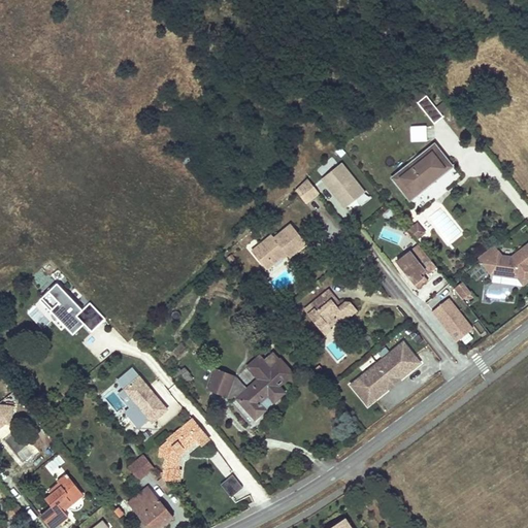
[(433,125),(437,122),(441,119),(425,97),(418,103),(433,125)]
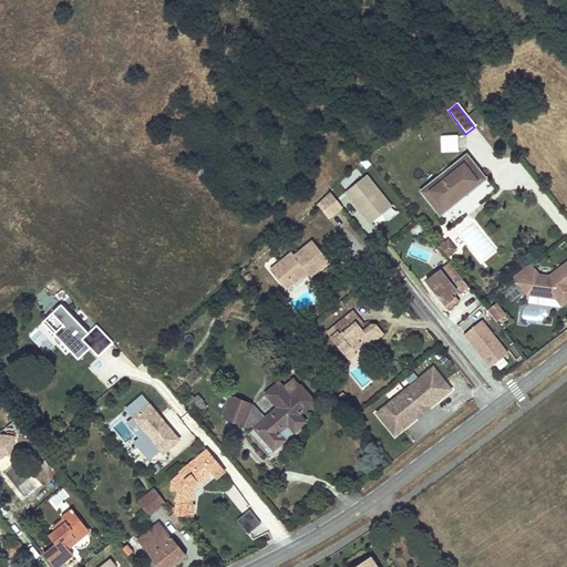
[(441,153),(459,153),(459,136),(441,136),(441,153)]
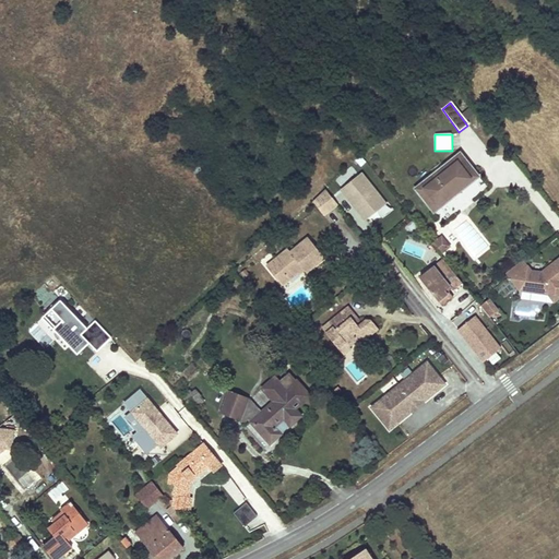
[(432,213),(464,187),(477,177),(460,154),(447,165),(414,190),(423,201),(432,213)]
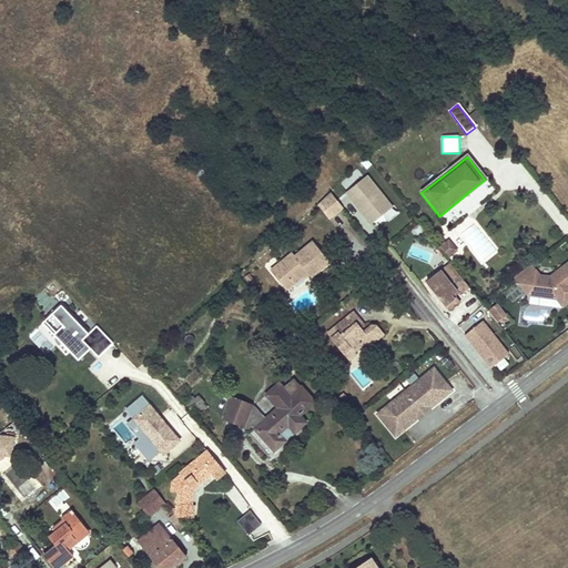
[(365,176),(345,192),(369,222),(388,206),(365,176)]
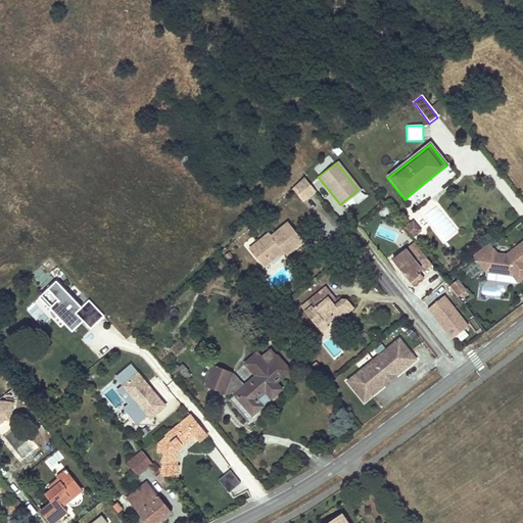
[(437,176),(442,184),(455,176),(449,168),(437,176)]
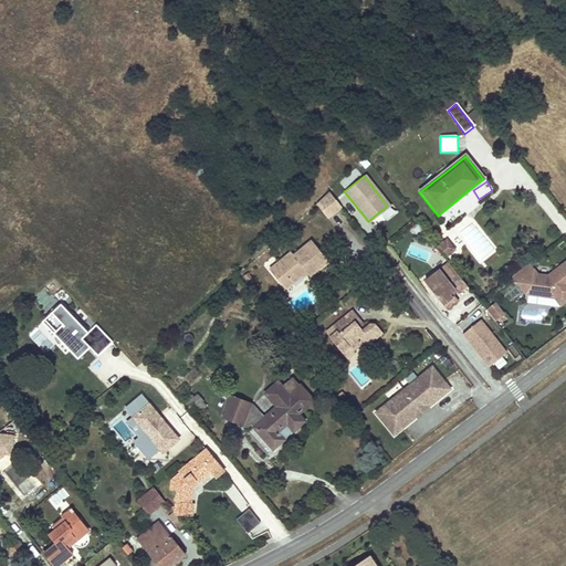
[(326,217),(339,207),(328,192),(315,203),(326,217)]
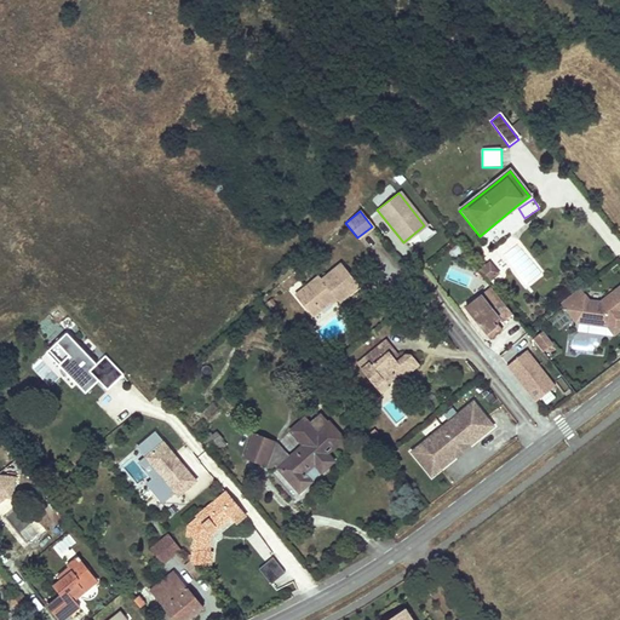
[(491,245),(509,231),(503,223),(484,236),(491,245)]
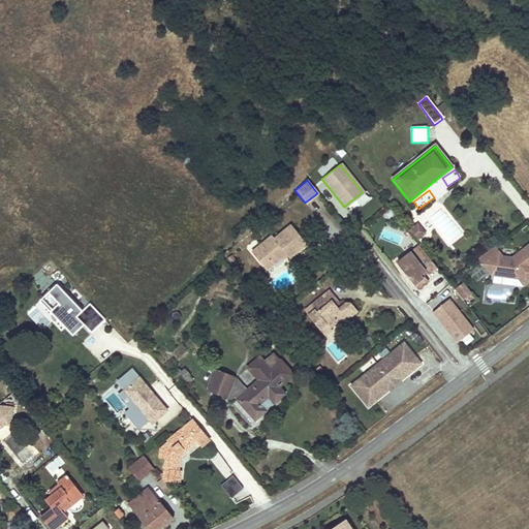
[(270,235),(250,251),(259,262),(266,257),(272,265),(285,254),(288,257),(306,243),(289,224),(273,238),(270,235)]
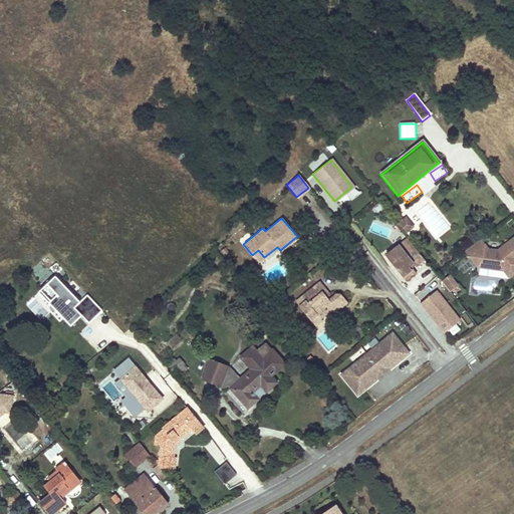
[(403,220),(410,229),(413,226),(406,218),(403,220)]
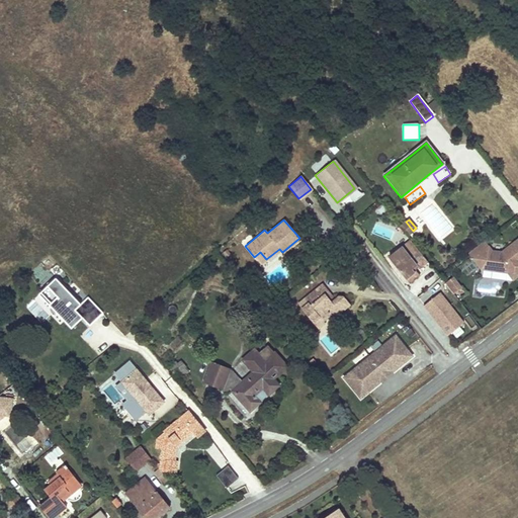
[(400,227),(407,235),(413,231),(406,222),(400,227)]
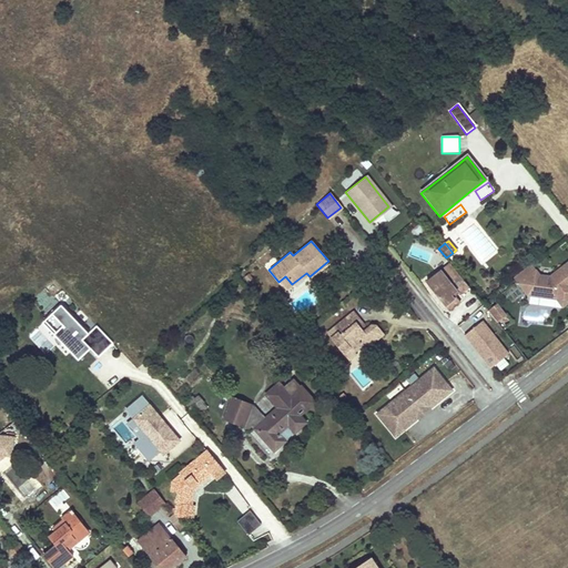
[(453,292),(454,291),(456,290),(459,294),(468,286),(449,263),(426,282),(447,311),(459,301),(453,292)]
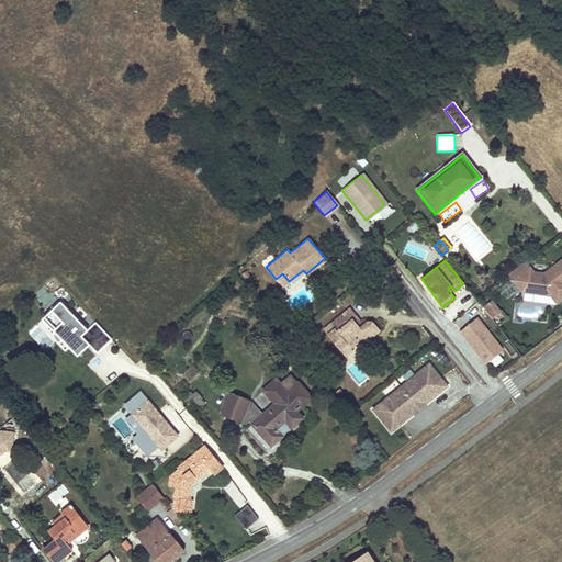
[(535,273),(526,261),(509,274),(523,293),(550,296),(553,294),(559,294),(561,299),(561,260),(544,274),(535,273)]
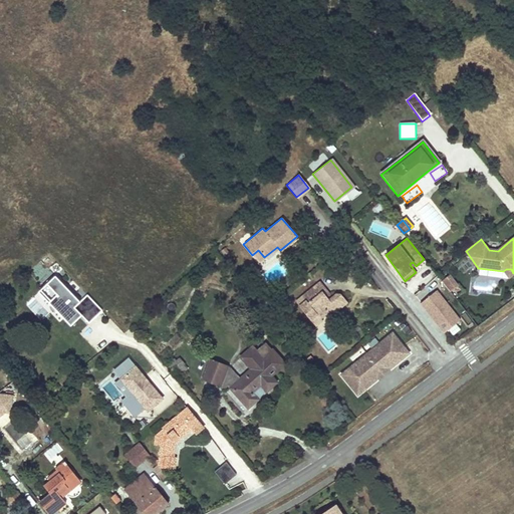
[(258,250),(252,255),(258,261),(264,257),(258,250)]
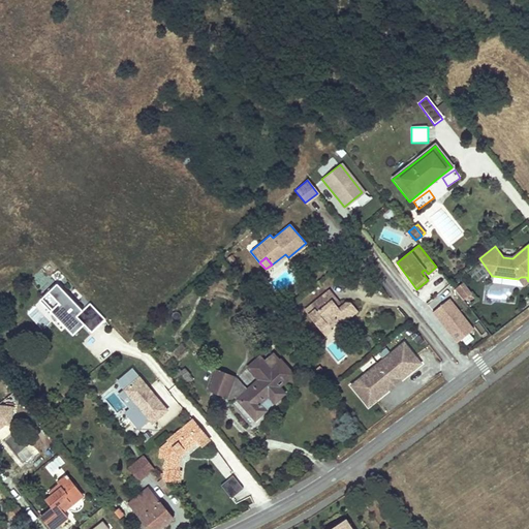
[(34,282),(37,287),(41,291),(58,279),(50,270),(34,282)]
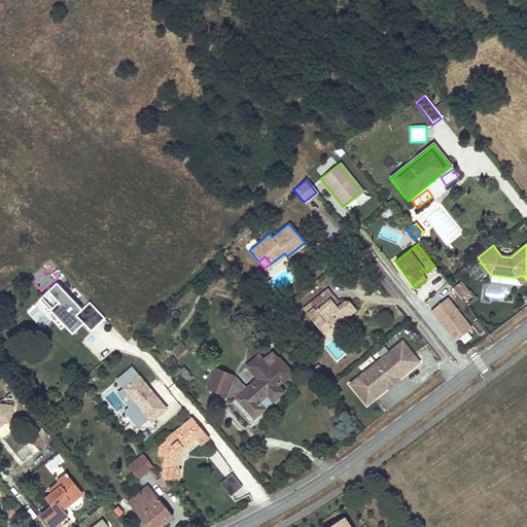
[(519,276),(516,278),(522,285),(526,281),(526,280),(524,276),(519,276)]
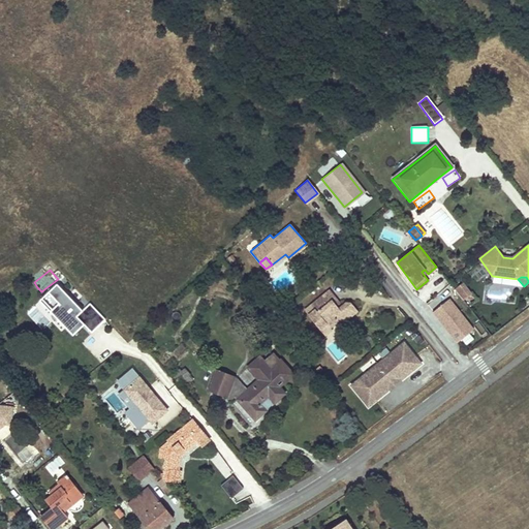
[(103,318),(89,303),(81,309),(56,283),(40,298),(66,324),(75,316),(82,323),(90,332),(103,318)]
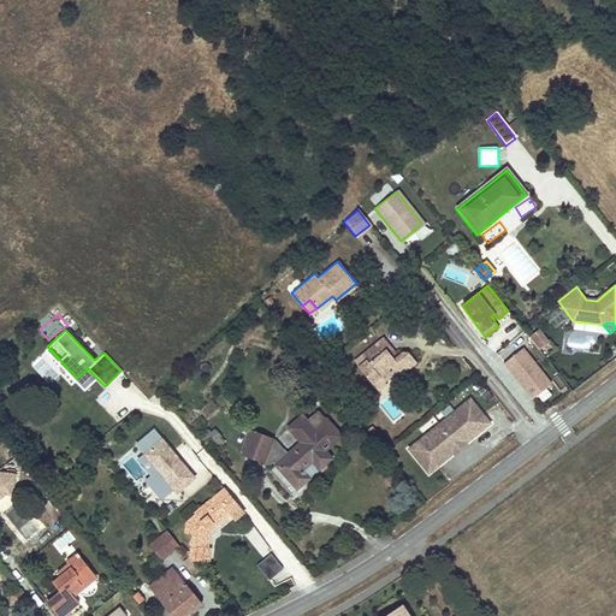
[(531,337),(540,348),(549,341),(539,330),(531,337)]
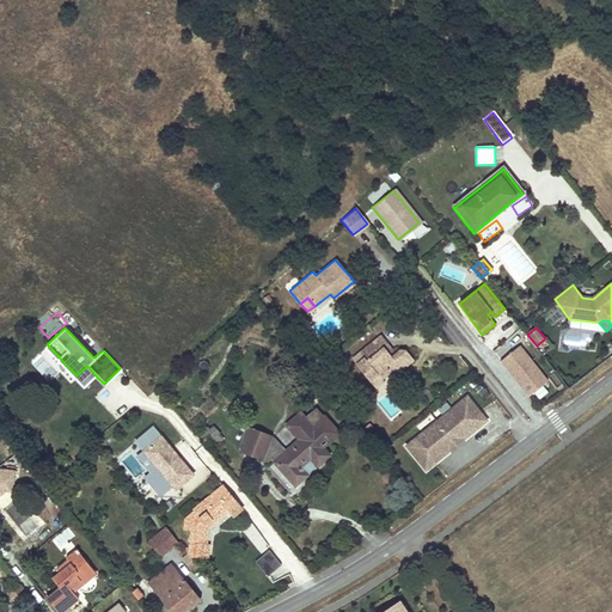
[(379,335),(360,350),(363,356),(356,362),(369,380),(378,374),(381,378),(390,371),(395,375),(412,360),(405,350),(399,350),(391,356),(387,352),(383,347),(386,343),(379,335)]
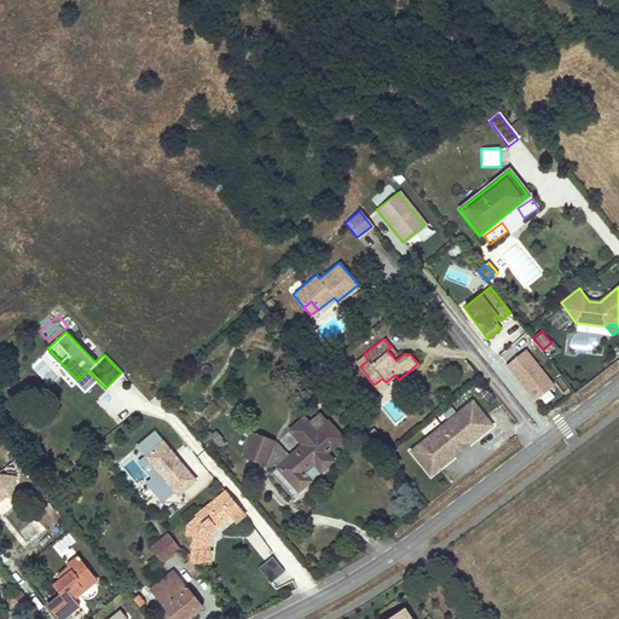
[(554,386),(525,350),(507,365),(536,400),(554,386)]
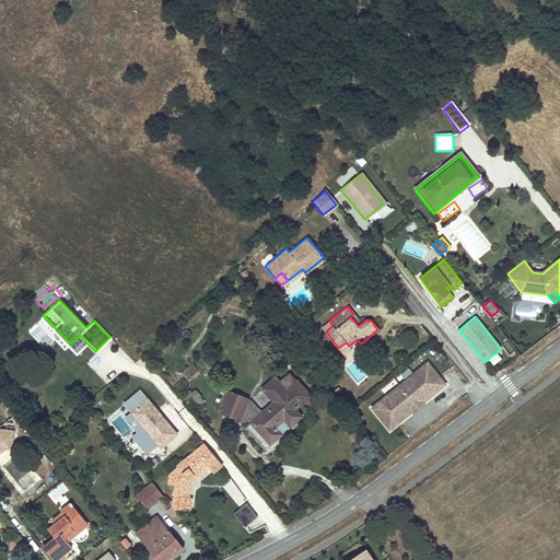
[(78,351),(86,342),(80,335),(70,343),(78,351)]
